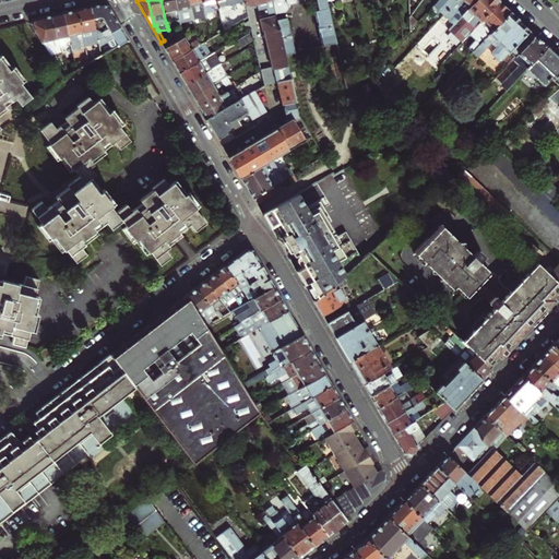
[(180,25),(174,0),(161,0),(166,23),(174,21),(179,39),(182,37),(180,25)]
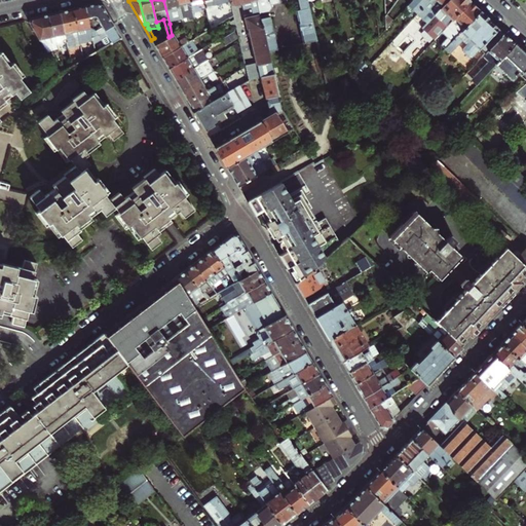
[(163,0),(170,24),(181,21),(181,19),(176,0),(163,0)]
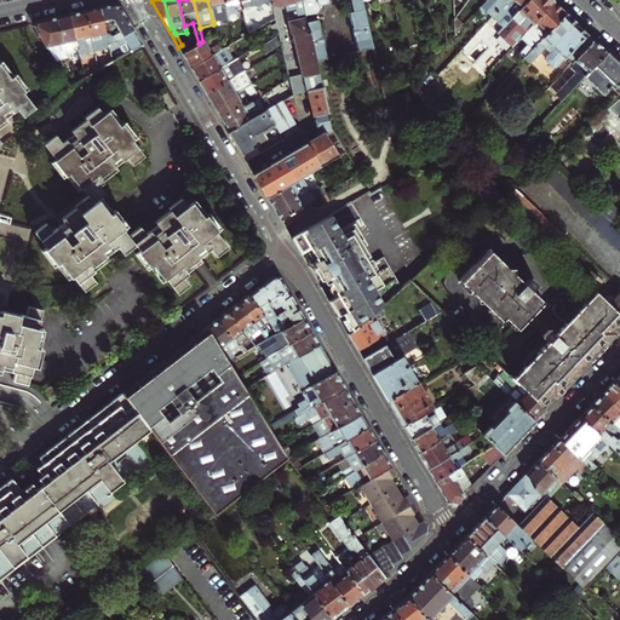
[(223,23),(228,22),(223,0),(207,0),(213,22),(222,21),(223,23)]
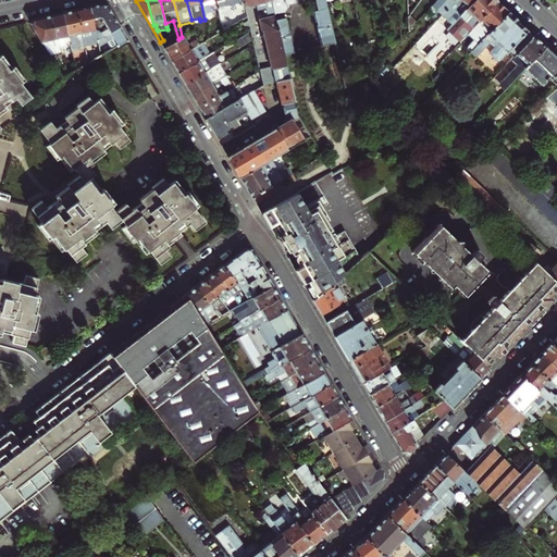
[(217,10),(217,8),(214,0),(200,0),(205,20),(211,19),(209,9),(212,8),(213,11),(217,10)]
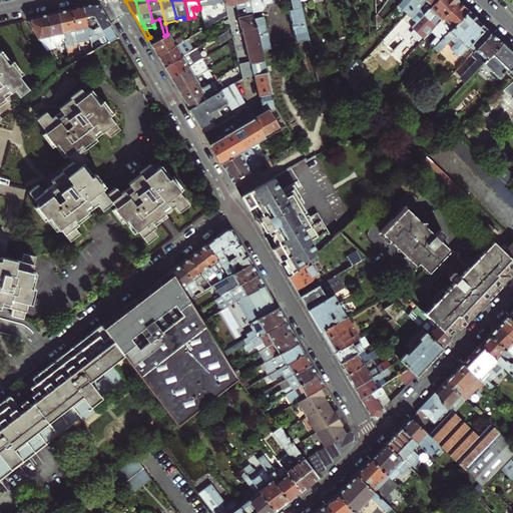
[(262,51),(248,0),(223,0),(225,6),(235,4),(236,10),(244,8),(245,13),(238,15),(241,29),(249,62),(238,65),(241,78),(253,76),(267,73),(262,51)]
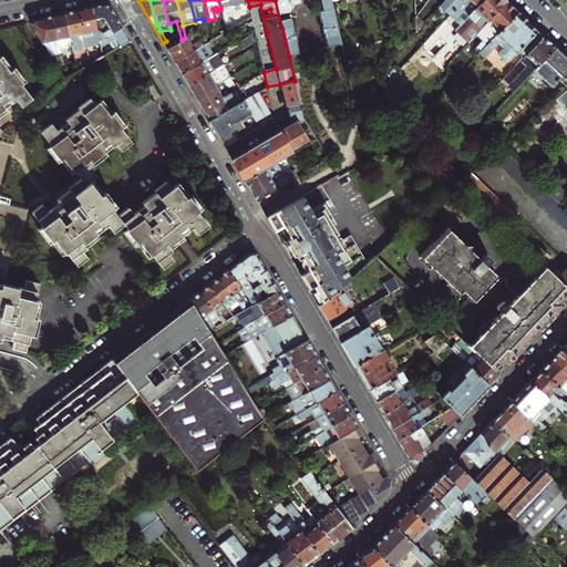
[(299,0),(275,0),(289,57),(298,54),(290,18),(287,19),(286,13),(289,12),(292,8),(291,4),(300,2),(299,0)]
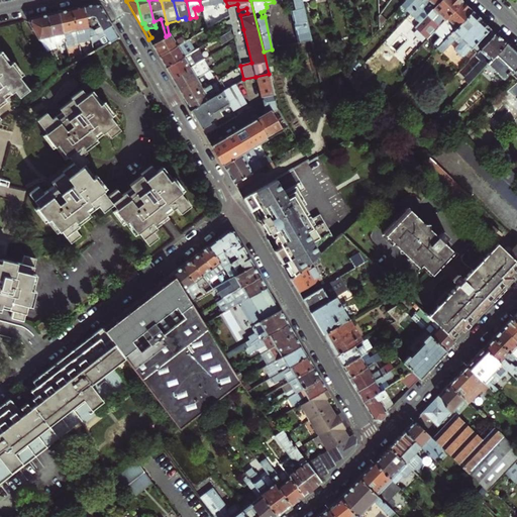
[(302,5),(300,0),(292,0),(295,11),(303,9),(302,5)]
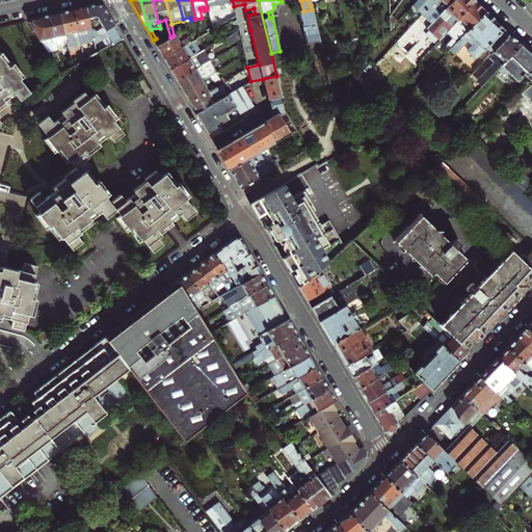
[(421,15),(433,0),(416,0),(416,1),(411,5),(421,15)]
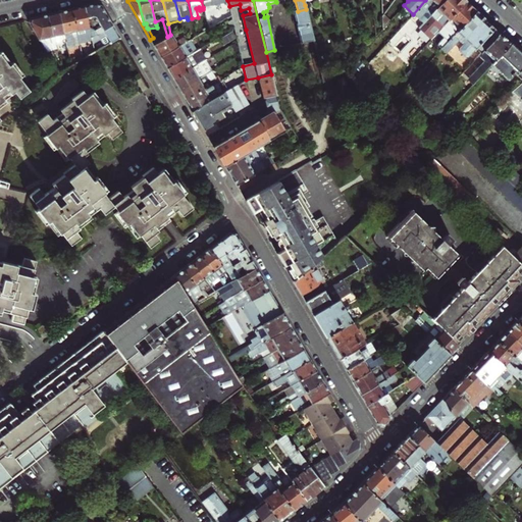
[(423,22),(444,0),(425,0),(413,14),(423,22)]
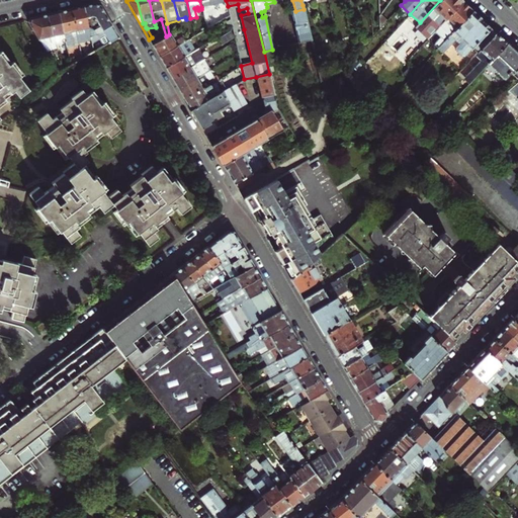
[(439,26),(461,1),(459,0),(440,0),(420,22),(415,27),(418,29),(421,27),(423,28),(432,19),(439,26)]
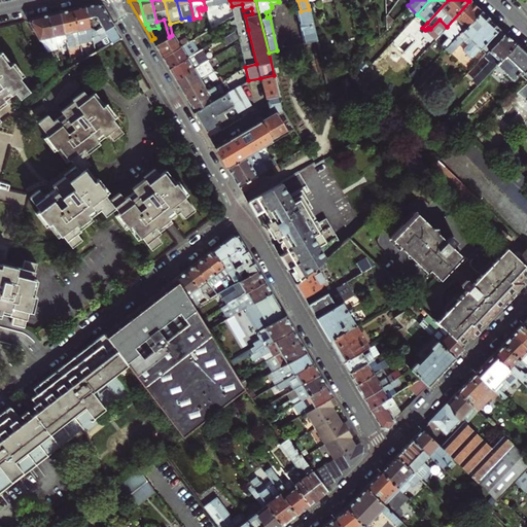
[(446,48),(481,11),(475,6),(469,1),(447,27),(442,32),(448,37),(441,44),(446,48)]
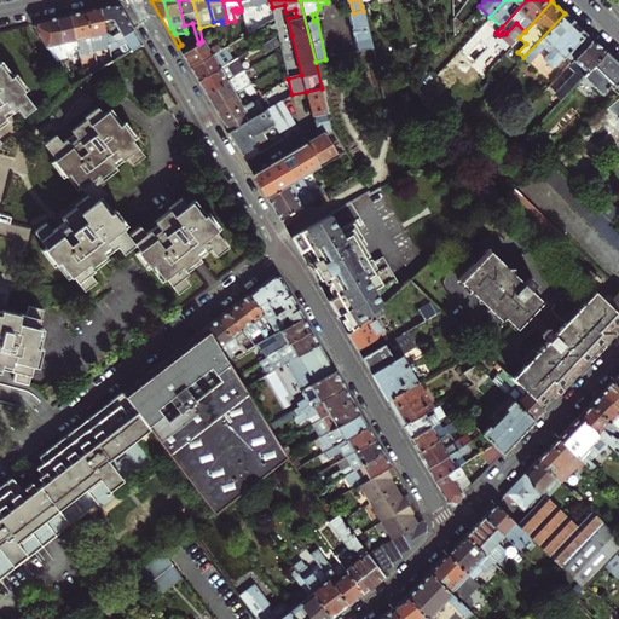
[(105,6),(99,7),(108,44),(115,40),(133,30),(120,7),(113,4),(105,6)]
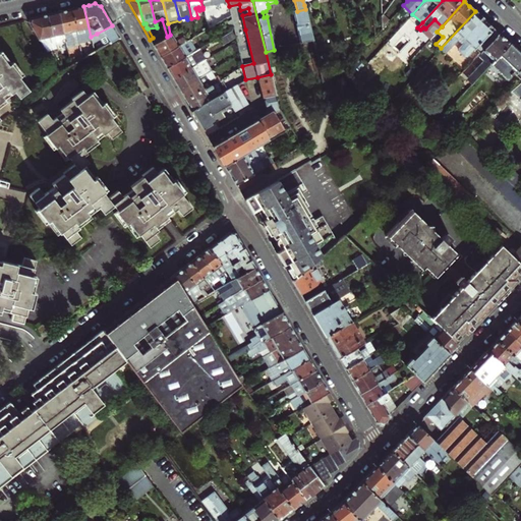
[(76,8),(70,9),(80,44),(93,42),(91,37),(83,6),(76,8)]
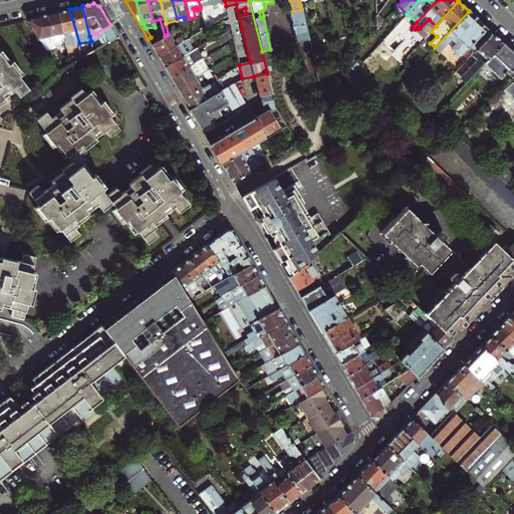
[(64,10),(57,12),(65,41),(66,48),(79,45),(79,43),(69,9),(64,10)]
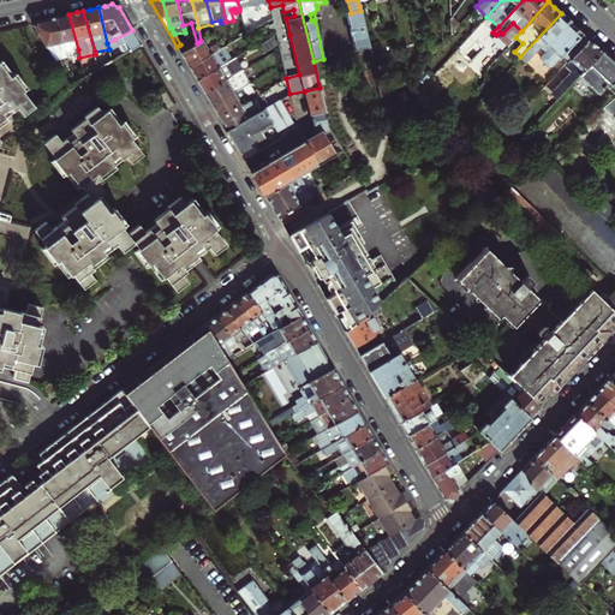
[(369,47),(360,11),(351,13),(345,15),(353,51),(369,47)]
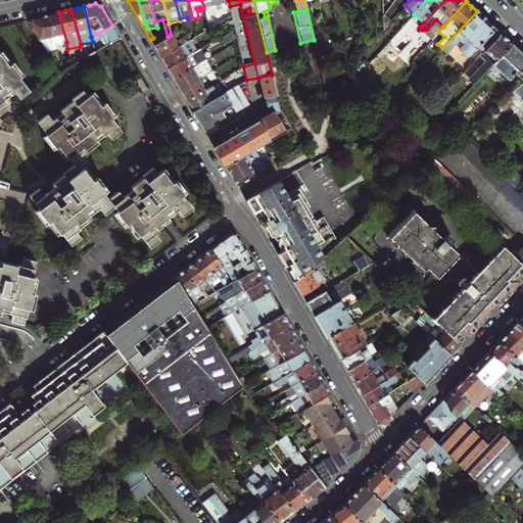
[(476,49),(481,53),(500,33),(487,21),(477,11),(442,48),(447,53),(460,40),(464,44),(460,48),(460,52),(465,56),(469,56),(476,49)]
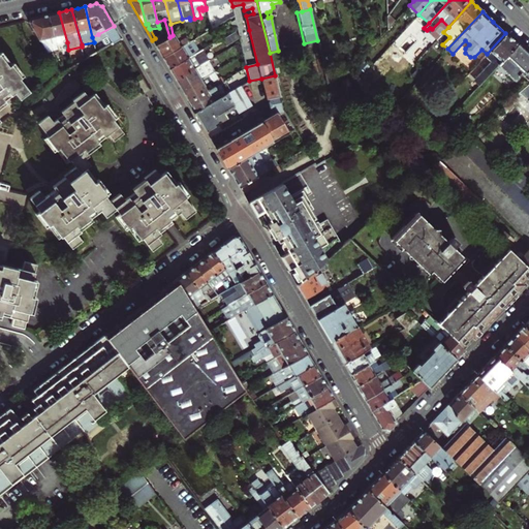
[(53,13),(48,14),(53,37),(56,45),(67,42),(59,12),(53,13)]
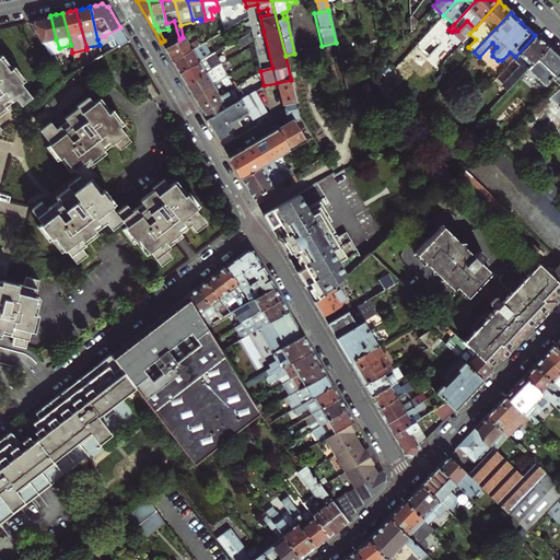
[(46,16),(42,18),(47,42),(55,54),(60,53),(59,48),(56,39),(50,15),(46,16)]
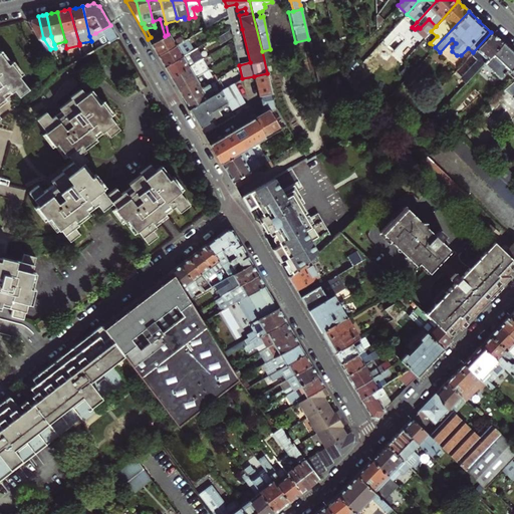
[(29,18),(27,22),(42,46),(45,51),(50,49),(43,38),(38,16),(33,17),(29,18)]
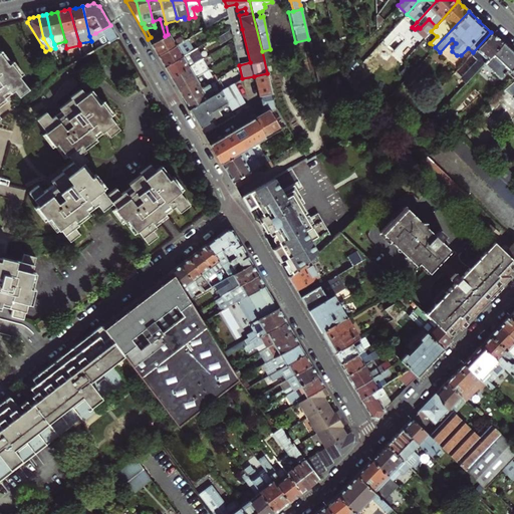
[(114,31),(110,25),(95,33),(89,36),(91,41),(91,44),(98,39),(101,46),(117,36),(114,31)]
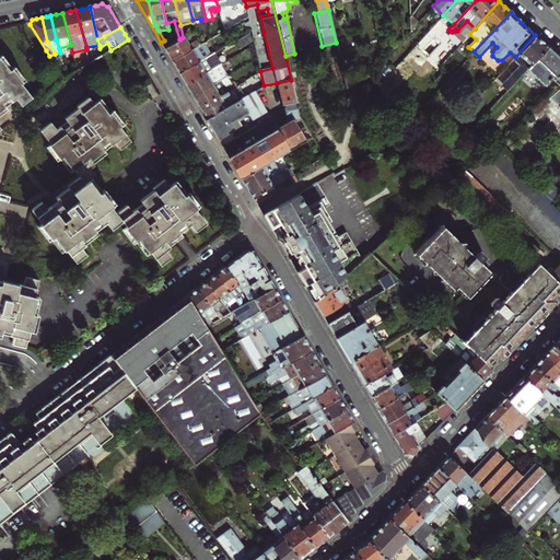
[(175,42),(164,48),(168,55),(172,61),(198,46),(196,35),(183,37),(179,39),(175,42)]
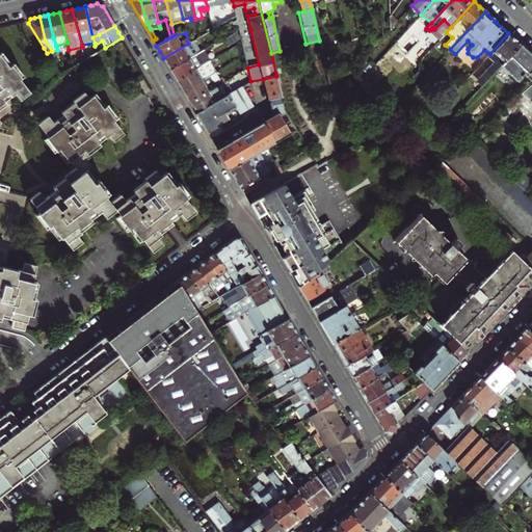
[(481,86),(501,65),(520,45),(514,38),(508,33),(489,54),(486,57),(493,62),(474,82),(477,85),(478,84),(481,86)]
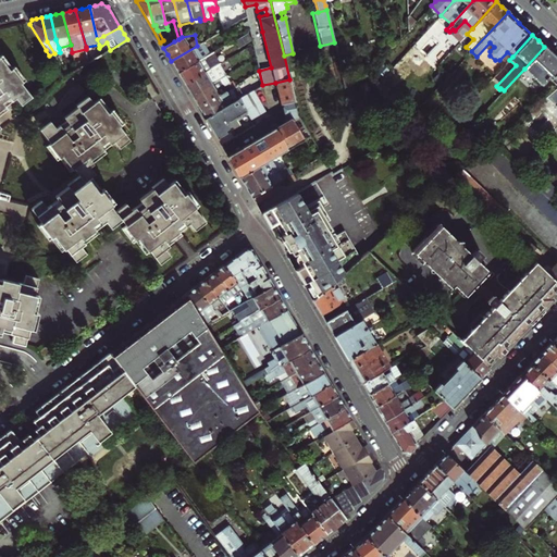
[(160,42),(163,48),(174,41),(171,36),(163,40),(160,42)]
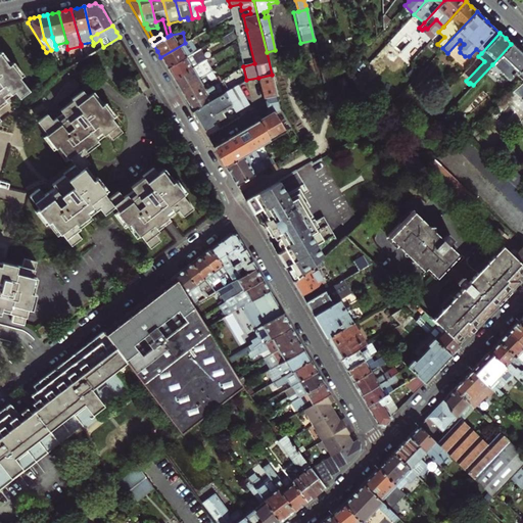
[(185,43),(160,57),(163,62),(167,68),(199,49),(198,47),(195,49),(190,40),(185,43)]
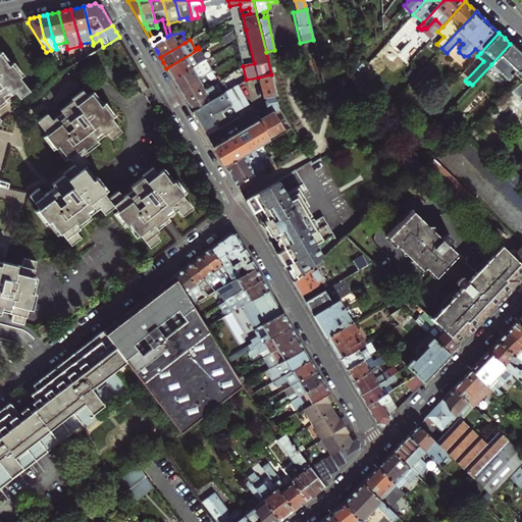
[(521,54),(510,44),(491,64),(508,80),(515,73),(521,81),(521,54)]
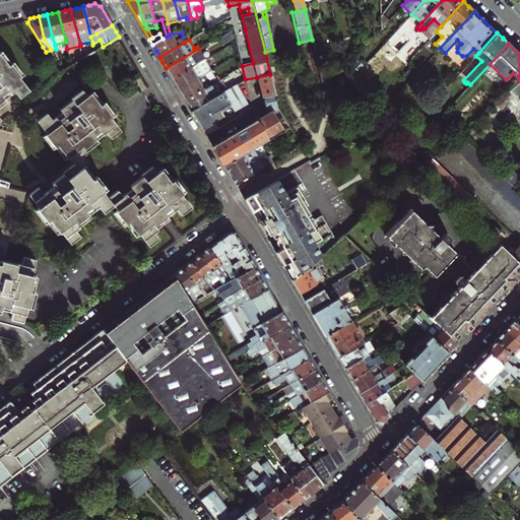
[(198,49),(166,68),(170,73),(173,79),(204,60),(198,49)]
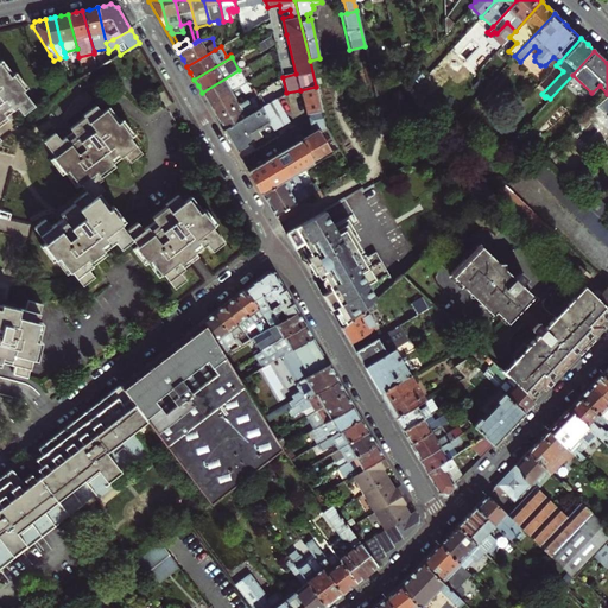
[(0,64),(10,76),(12,74),(1,59),(0,59),(0,64)]
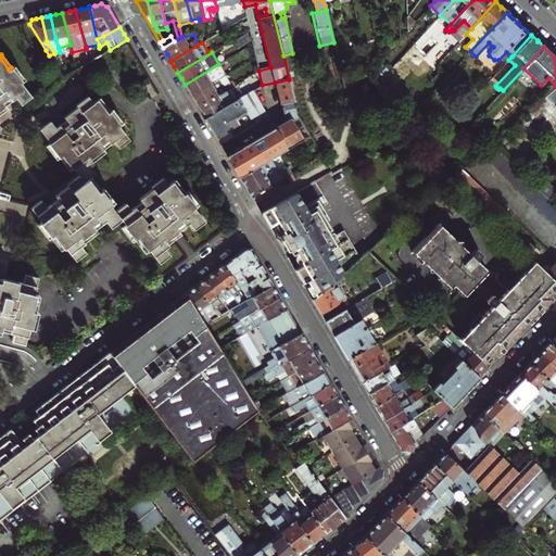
[(0,103),(9,97),(12,101),(16,98),(21,104),(32,97),(21,83),(23,81),(11,67),(9,70),(0,59),(0,128),(2,127),(0,125),(0,103)]
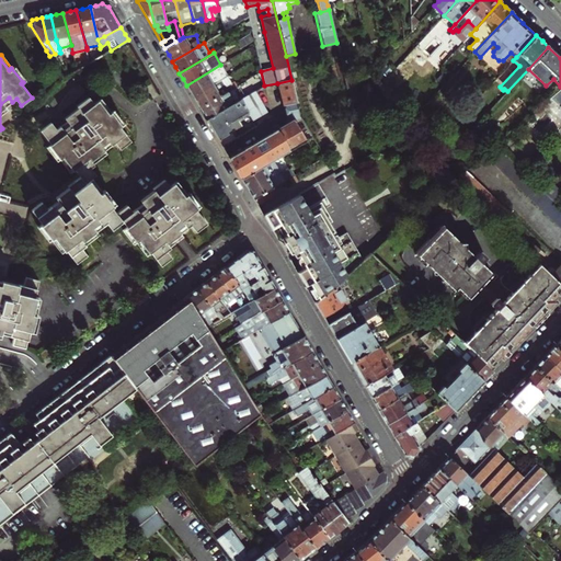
[(220,65),(186,86),(189,90),(193,96),(225,78),(220,71),(224,70),(220,65)]
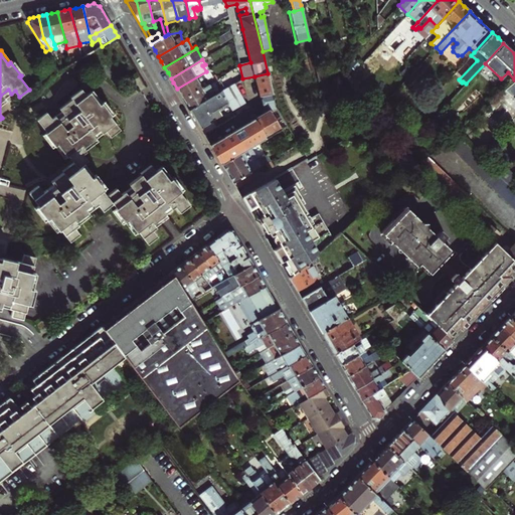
[(13,60),(10,62),(21,75),(23,73),(13,60)]
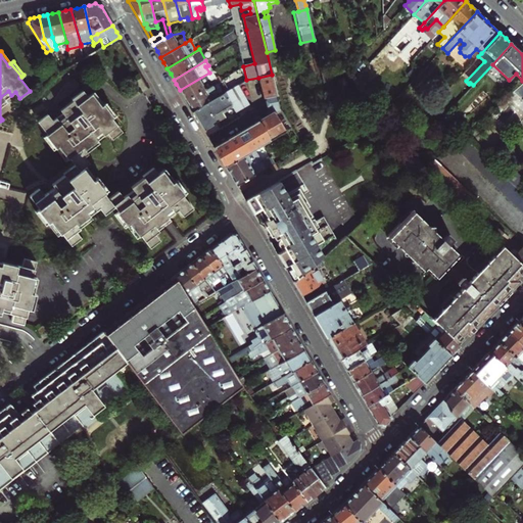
[(332,69),(320,73),(323,83),(333,76),(332,69)]
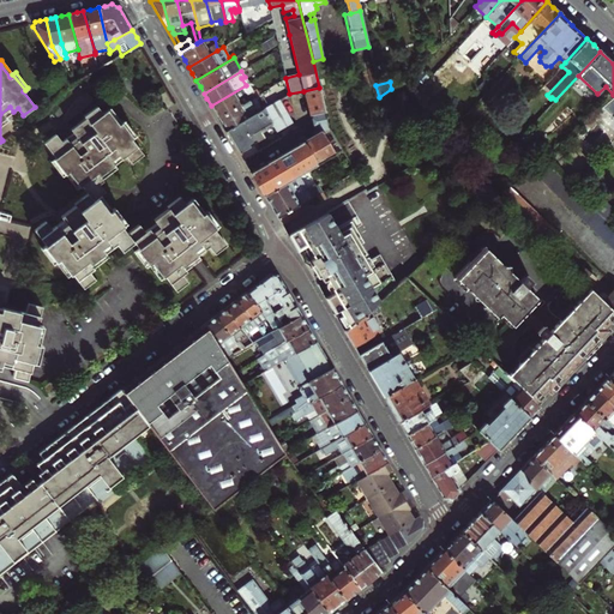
[(246,85),(211,106),(215,112),(218,118),(256,96),(248,83),(246,85)]
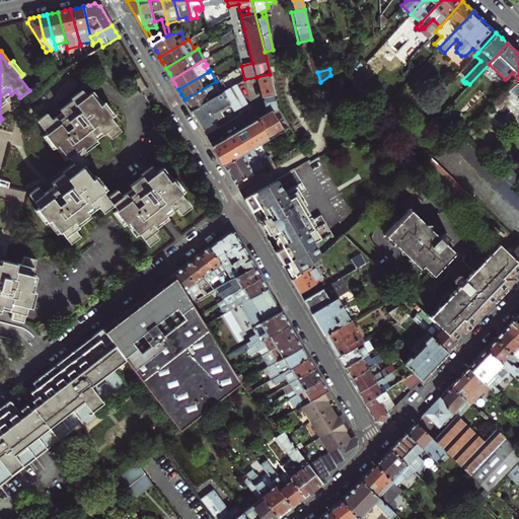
[(223,165),(248,150),(252,148),(289,127),(277,107),(270,74),(256,77),(262,98),(266,97),(269,113),(236,132),(216,144),(214,141),(211,143),(218,156),(223,165)]
